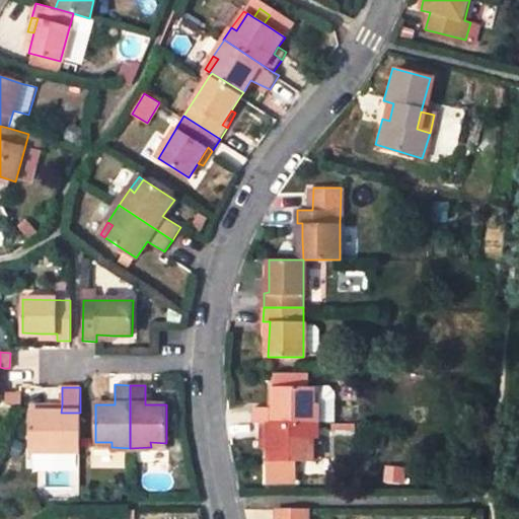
[(311,387),(275,387),(275,408),(254,406),(254,422),(263,422),(315,422),(335,423),(335,394),(328,388),(316,388),(311,387)]
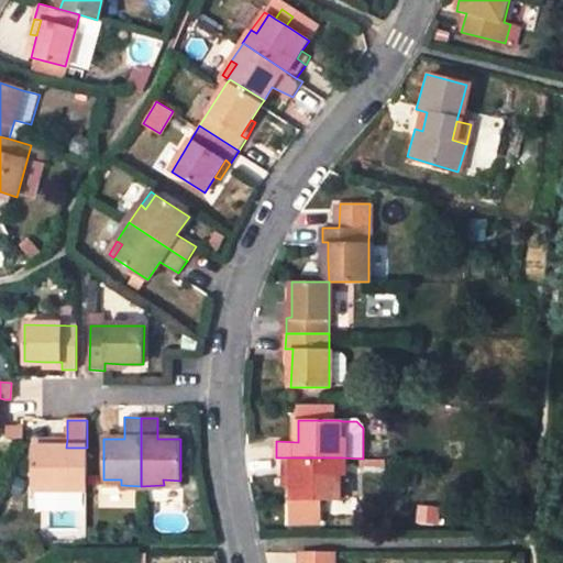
[(66,448),(33,446),(33,488),(87,489),(87,448),(66,448)]
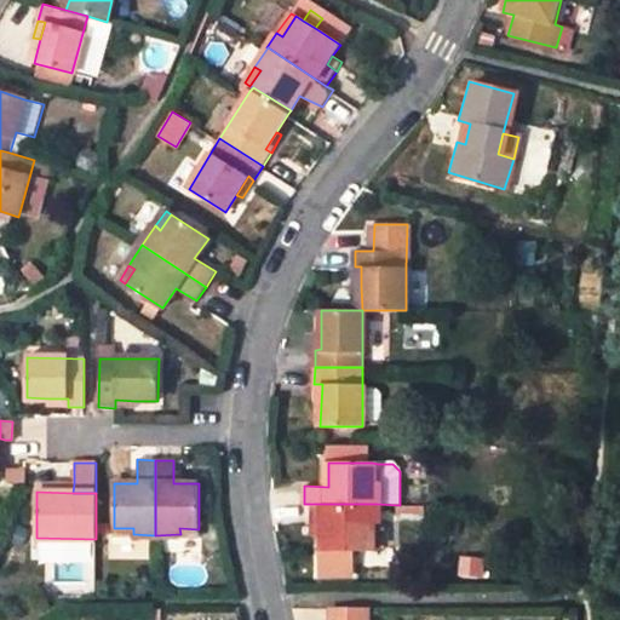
[(315,527),(323,527),(322,535),(322,550),(371,551),(372,523),(377,523),(377,504),(314,504),(315,527)]
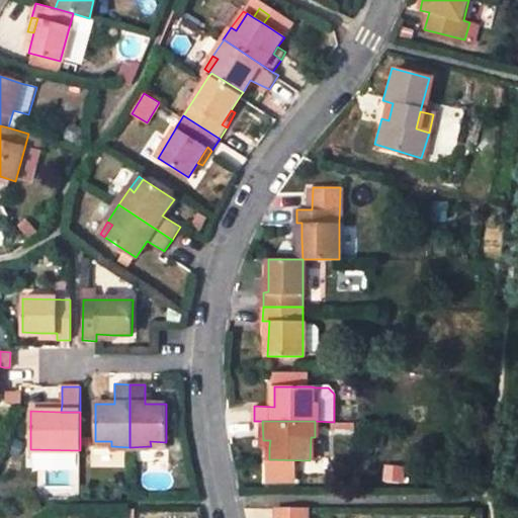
[(273,507),(273,517),(310,517),(310,506),(273,507)]
